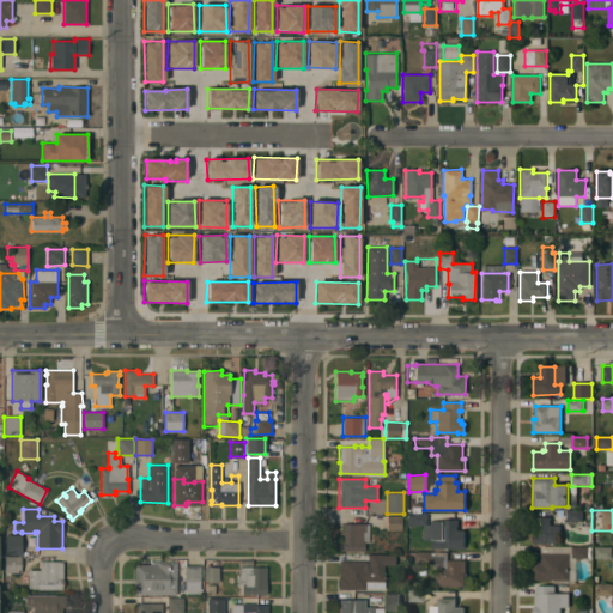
[(582,523),(568,523),(568,511),(582,511),(582,523)]
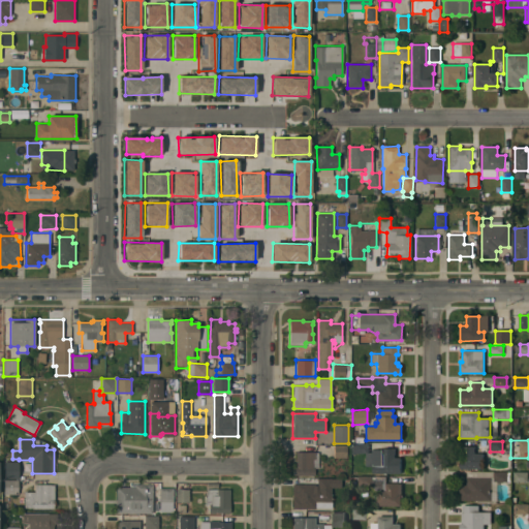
[(366,454),(353,454),(353,443),(367,443),(367,452),(372,453),(372,449),(381,449),(381,448),(395,448),(395,459),(400,459),(400,473),(370,473),(370,465),(366,465),(366,454)]
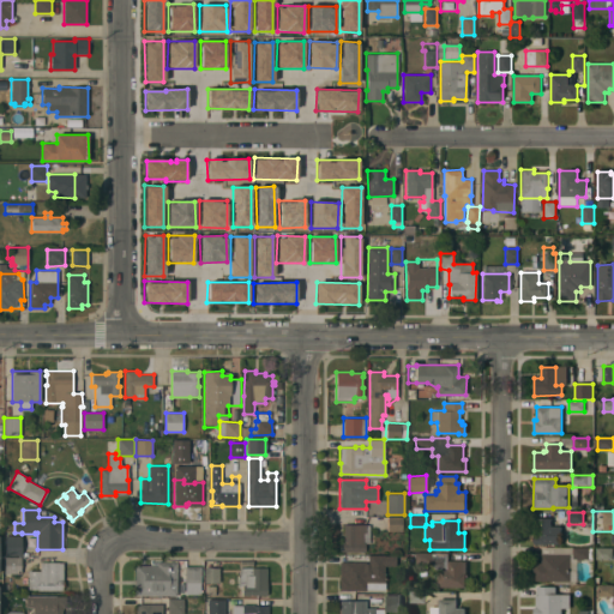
[(387,531),(387,517),(402,517),(402,531),(387,531)]
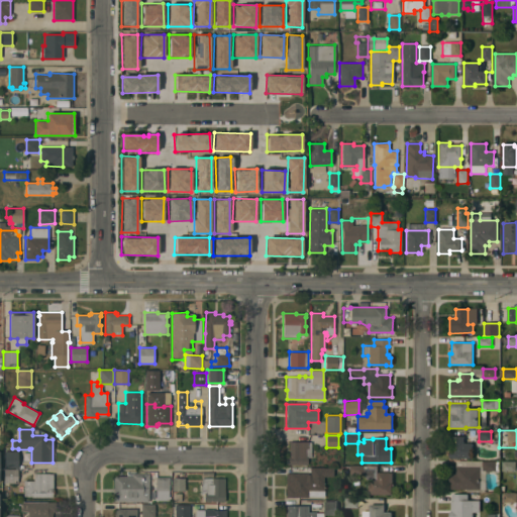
[(449,458),(449,449),(448,449),(448,447),(451,447),(451,436),(463,436),(463,443),(472,443),(472,458),(449,458)]
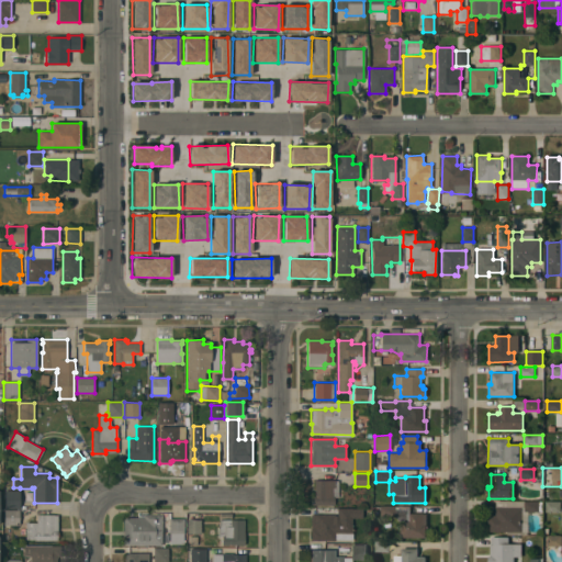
[(312,505),(312,493),(314,493),(314,480),(335,480),(335,481),(338,481),(338,497),(334,496),(334,505),(312,505)]
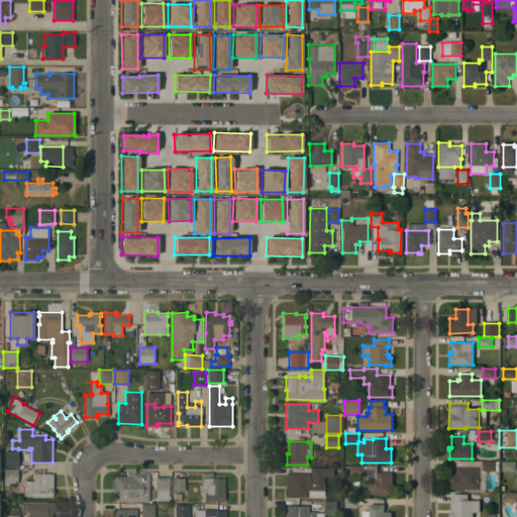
[(4,451),(18,451),(18,468),(4,468),(4,451)]
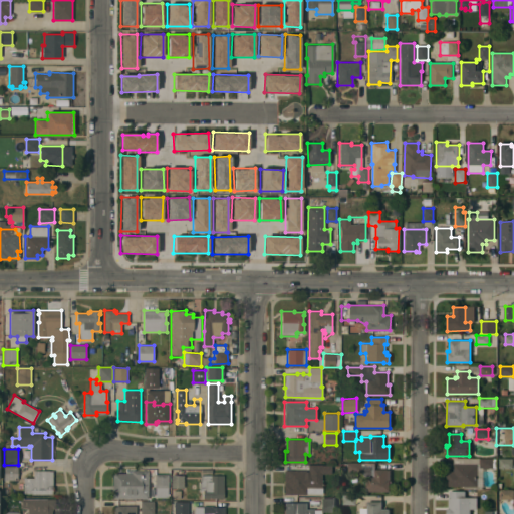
[(496,459),(496,468),(480,468),(480,459),(496,459)]
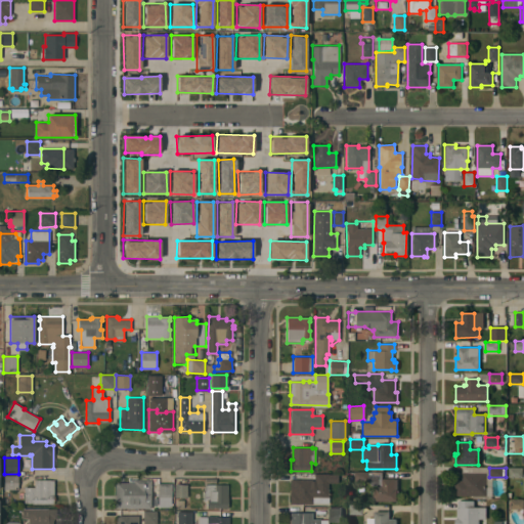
[(508,469),(522,469),(522,479),(508,479),(508,469)]
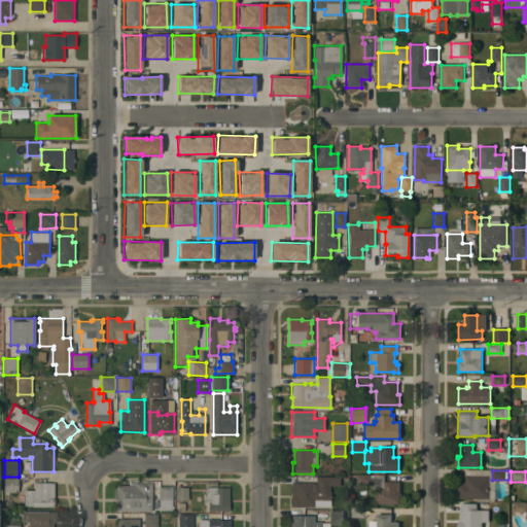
[(356,485),(356,475),(371,475),(371,476),(385,476),(385,482),(396,482),(396,483),(400,483),(400,493),(398,493),(399,504),(376,504),(376,489),(371,485),(356,485)]
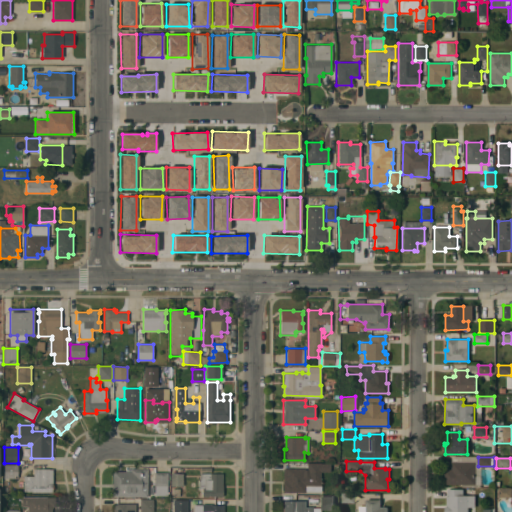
[(445,485),(444,470),(452,470),(452,462),(476,462),(476,485),(445,485)]
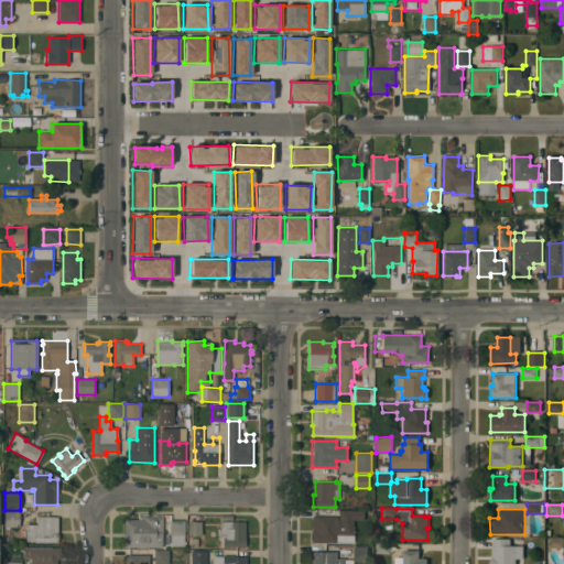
[(312,516),(335,516),(335,518),(338,518),(338,510),(354,510),(354,534),(354,542),(312,542),(312,516)]
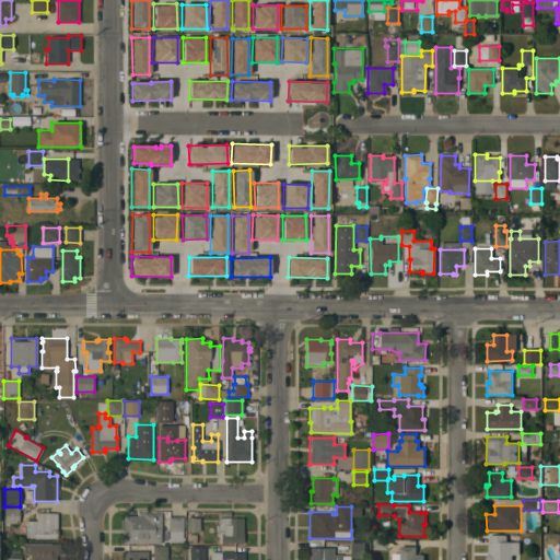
[(4,508),(19,508),(19,523),(4,523),(4,508)]
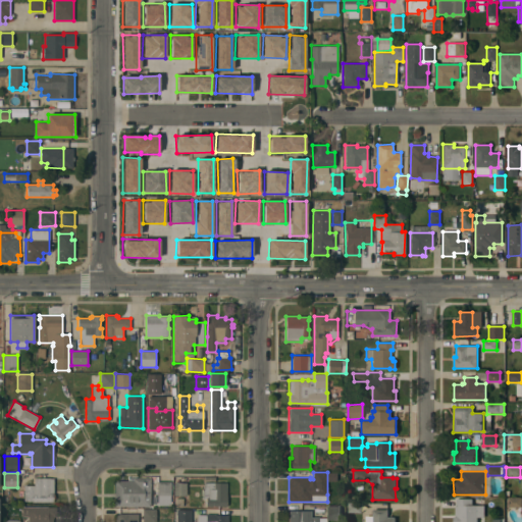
[(53,502),(23,502),(23,485),(34,485),(35,478),(53,478),(53,502)]
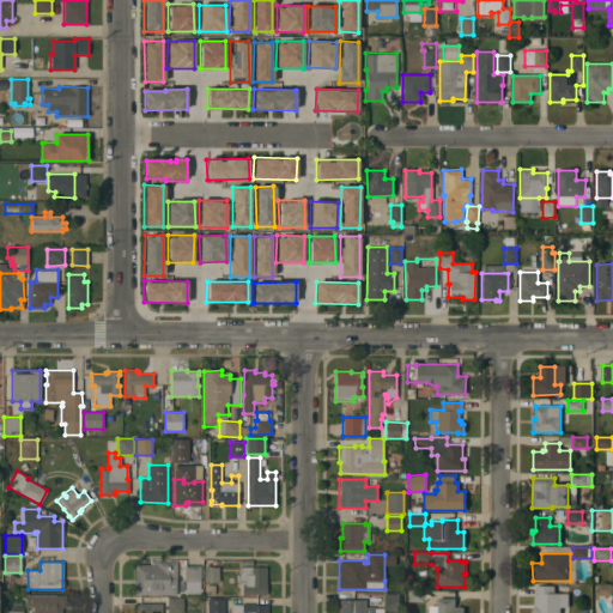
[(134,564),(157,564),(157,562),(176,562),(176,594),(161,594),(161,596),(157,596),(157,594),(134,594),(134,564)]
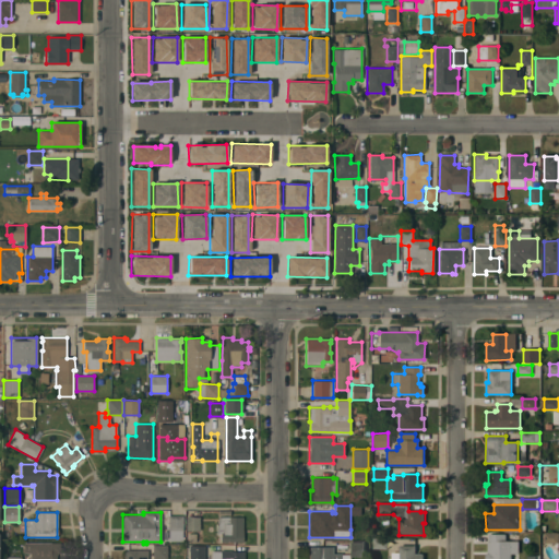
[(169,531),(168,531),(168,515),(183,515),(183,531),(182,530),(182,542),(168,542),(169,531)]
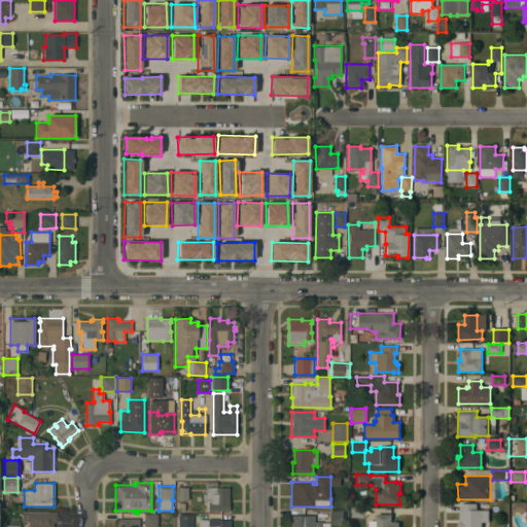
[(188,487),(188,500),(175,500),(175,487),(188,487)]
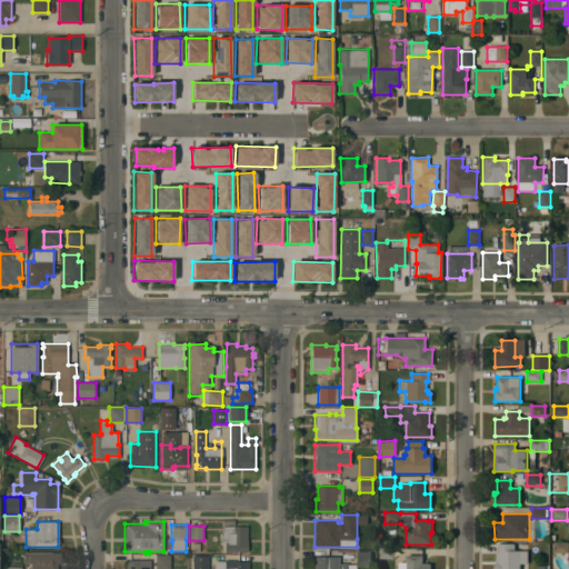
[(247,551),(225,551),(225,543),(220,543),(220,533),(221,533),(221,527),(247,526),(247,551)]
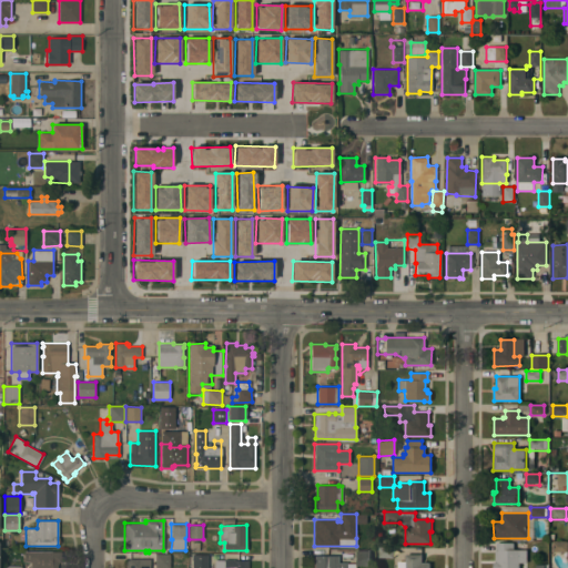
[(494,567),(494,563),(495,563),(495,550),(496,550),(496,543),(514,543),(514,550),(527,550),(527,563),(519,563),(519,567),(494,567)]
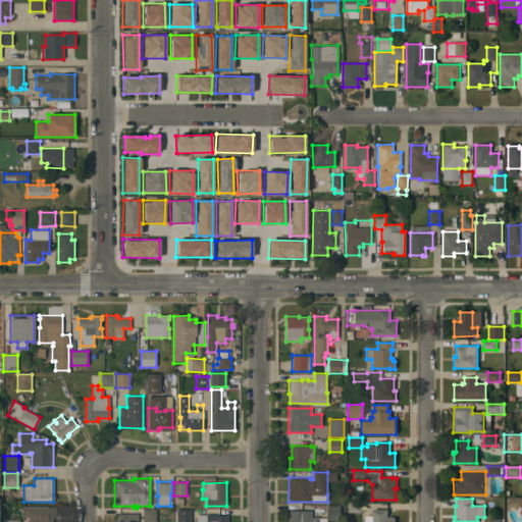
[(507,499),(521,499),(521,508),(507,508),(507,499)]
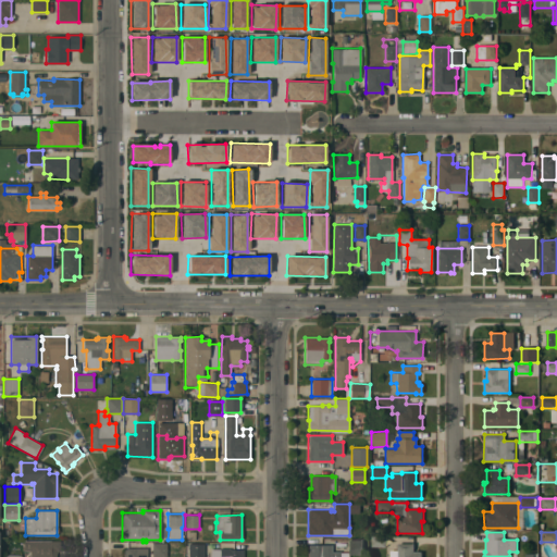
[(386,549),(372,549),(372,536),(386,536),(386,549)]
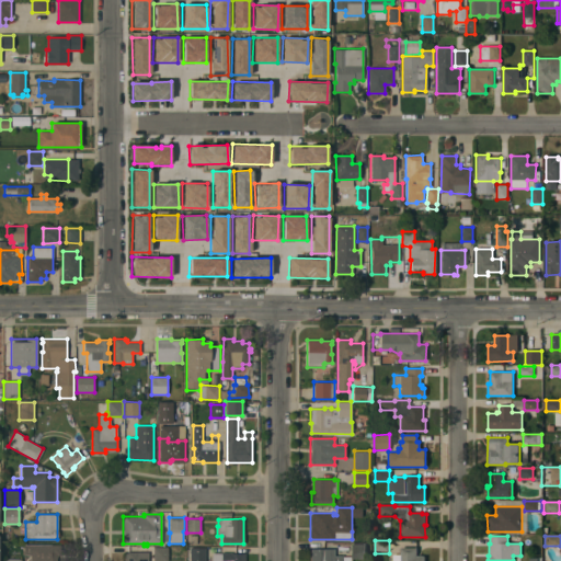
[(366,544),(366,559),(351,559),(351,544),(366,544)]
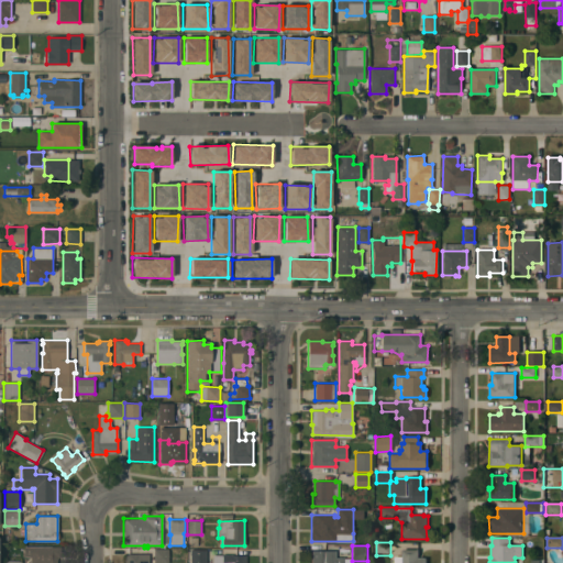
[(56,547),(56,562),(40,562),(40,554),(36,554),(36,547),(56,547)]
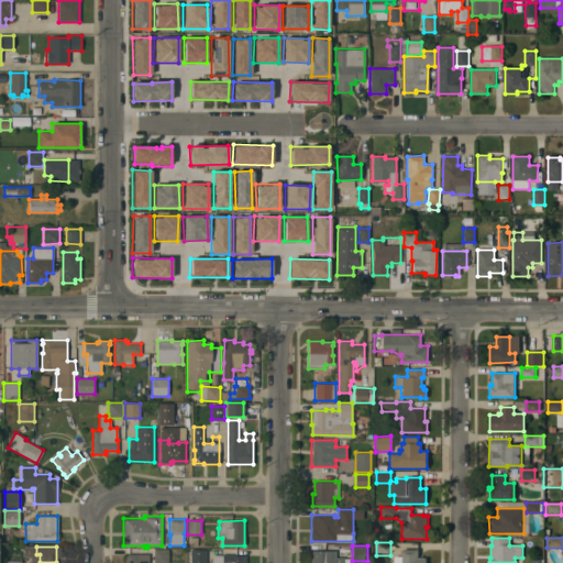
[(168,562),(154,562),(154,549),(168,549),(168,562)]
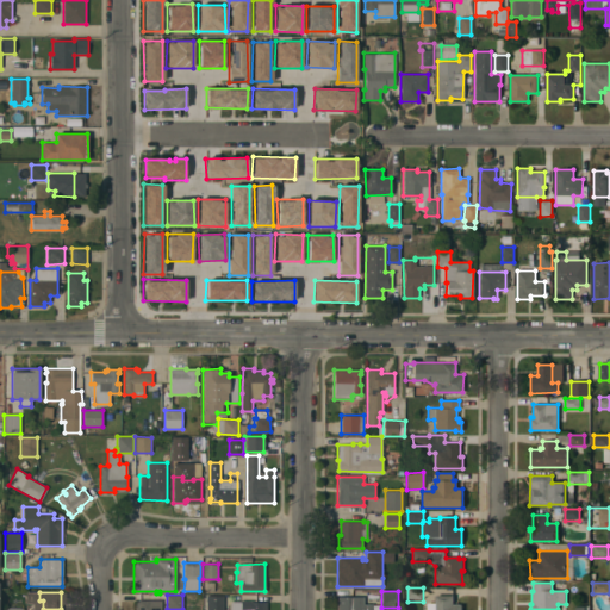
[(206,609),(206,596),(223,595),(223,609),(206,609)]
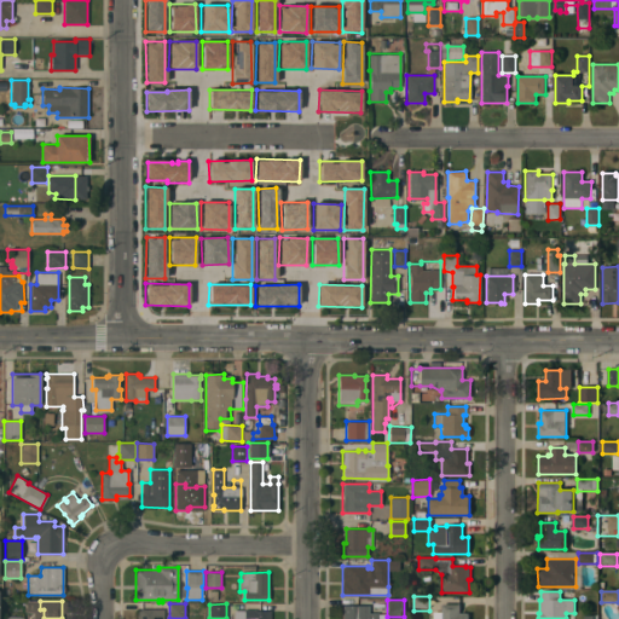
[(342,618),(342,605),(369,605),(369,615),(386,615),(386,618),(342,618)]
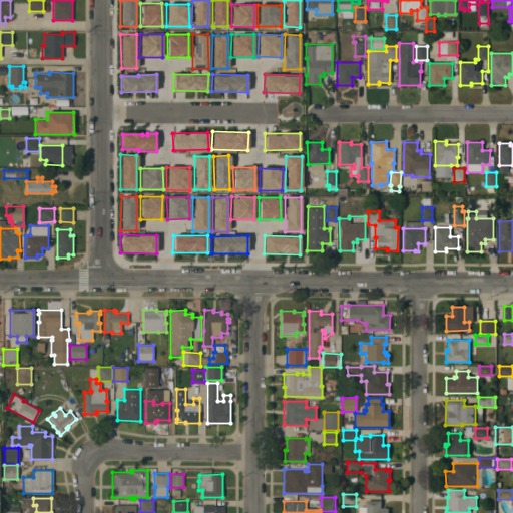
[(359,512),(360,506),(367,506),(367,501),(381,501),(381,506),(384,506),(384,509),(389,509),(389,512),(359,512)]
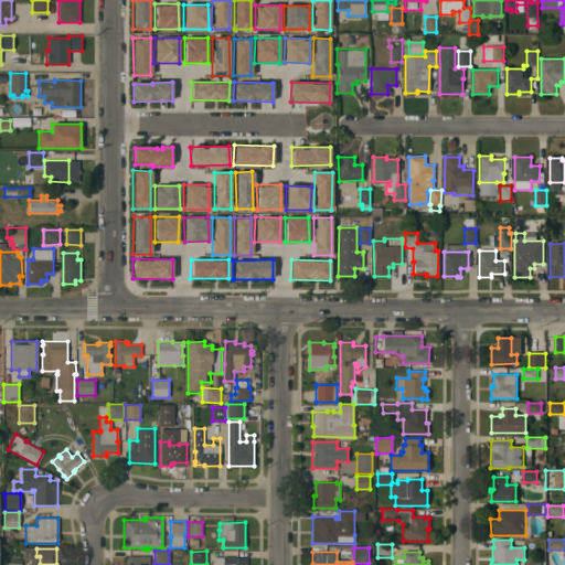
[(126,564),(126,556),(128,556),(128,555),(149,555),(149,564),(126,564)]
